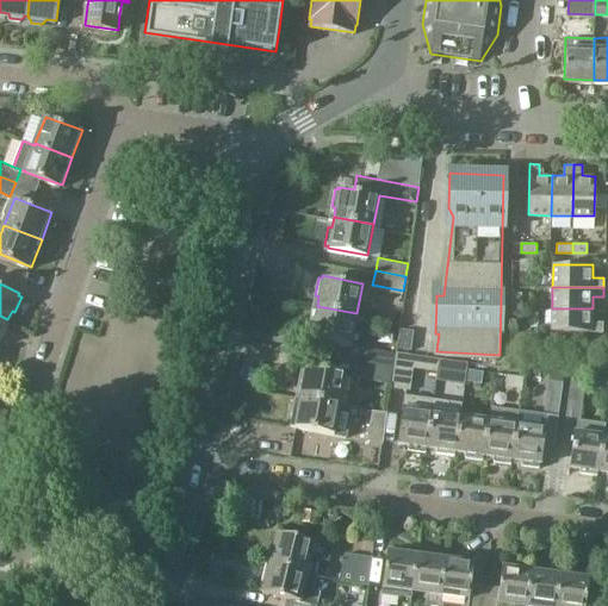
[(513,307),(522,307),(522,293),(513,293),(513,307)]
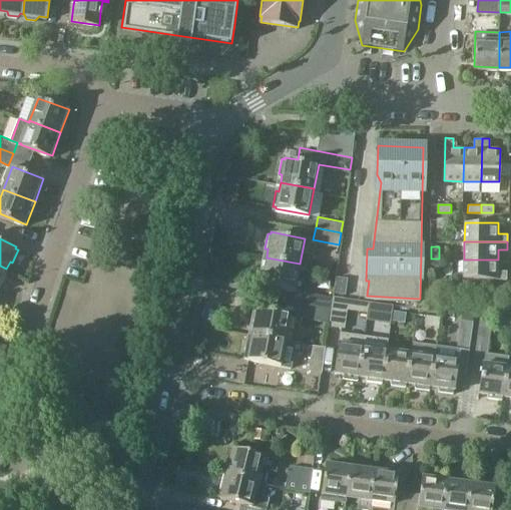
[(295,290),(300,264),(267,258),(265,266),(262,266),(259,281),(262,282),(262,283),(295,290)]
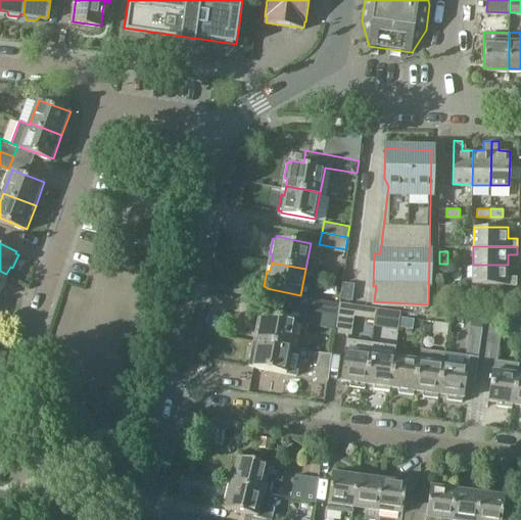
[(439,265),(439,276),(447,277),(447,265),(439,265)]
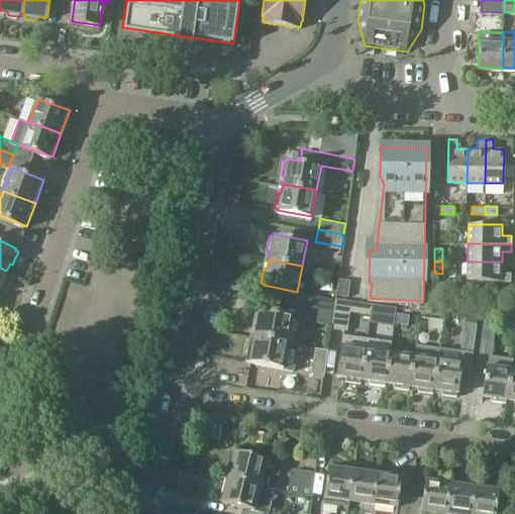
[(502,272),(502,262),(468,262),(468,280),(511,281),(511,272),(502,272)]
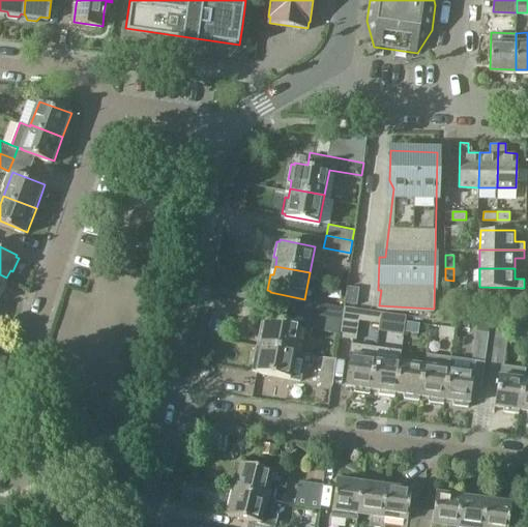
[(348,302),(358,303),(360,287),(350,286),(348,302)]
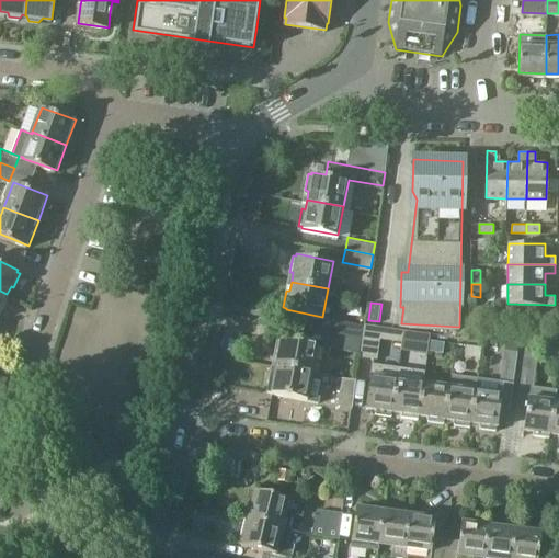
[(337,319),(334,332),(362,337),(364,325),(337,319)]
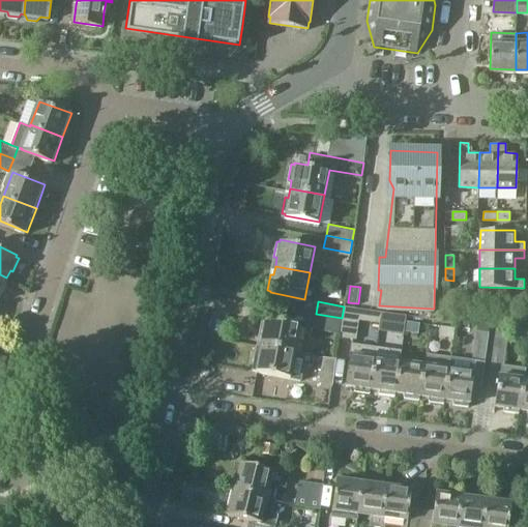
[(341,337),(354,339),(357,308),(345,305),(341,337)]
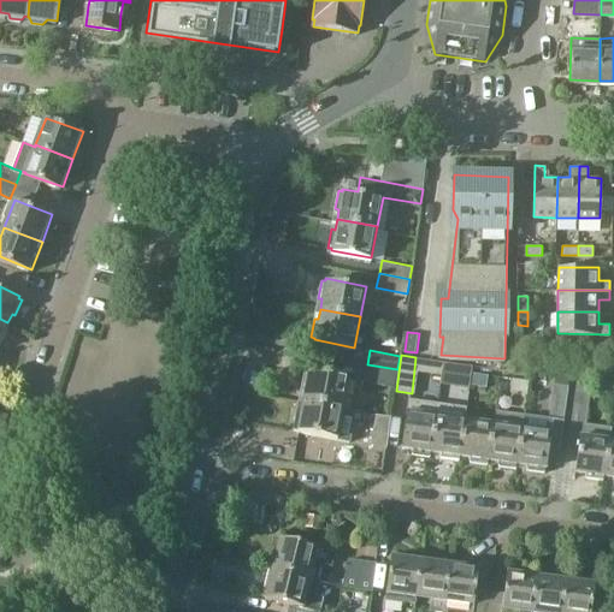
[(395,384),(397,369),(367,364),(365,379),(395,384)]
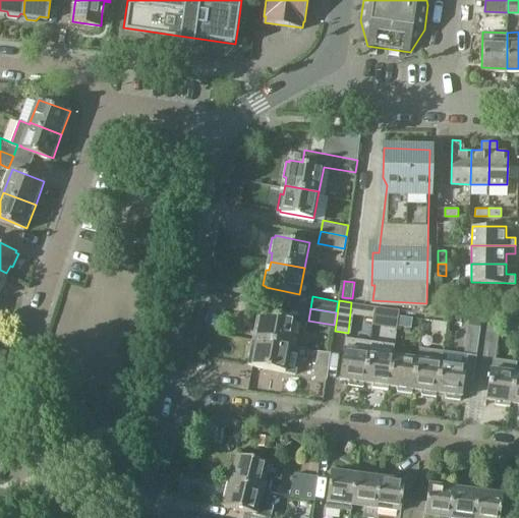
[(257,329),(256,337),(290,343),(295,318),(261,311),(261,313),(257,312),(254,328),(257,329)]
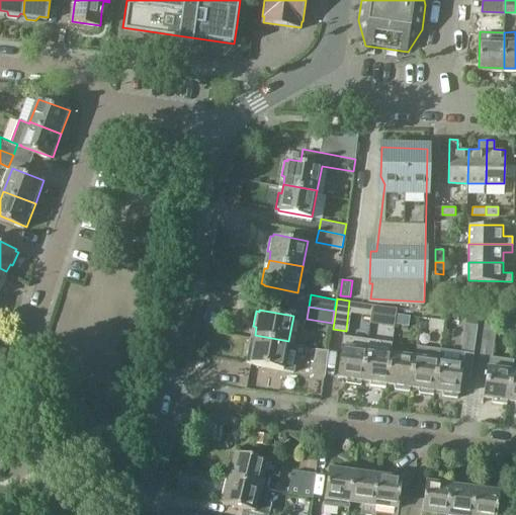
[(411,314),(398,313),(396,322),(410,324),(411,314)]
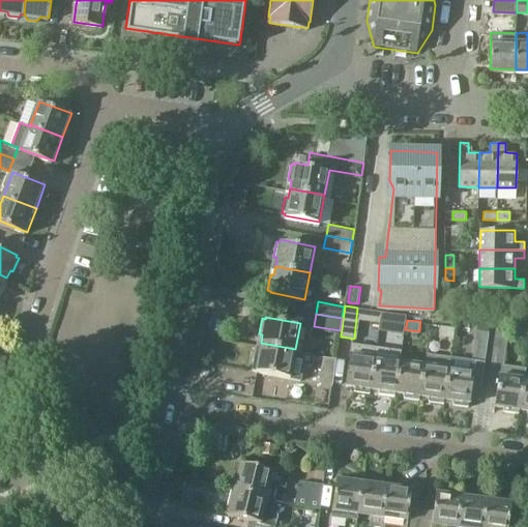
[(442,324),(440,334),(455,337),(456,326),(442,324)]
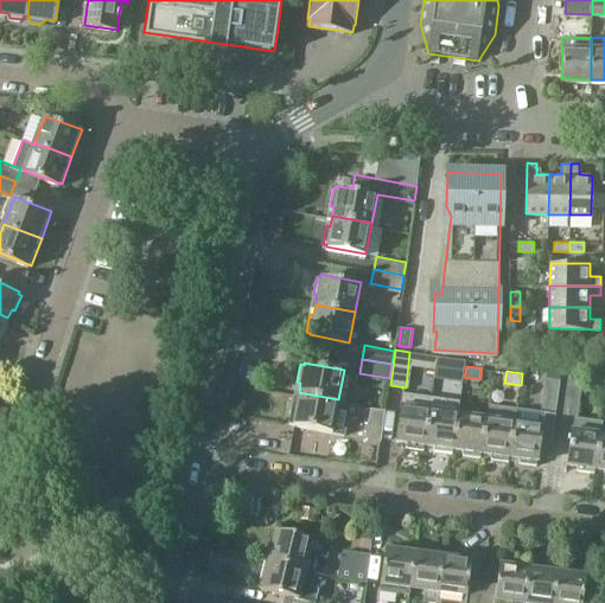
[(564,417),(575,418),(579,417),(584,376),(570,373),(564,417)]
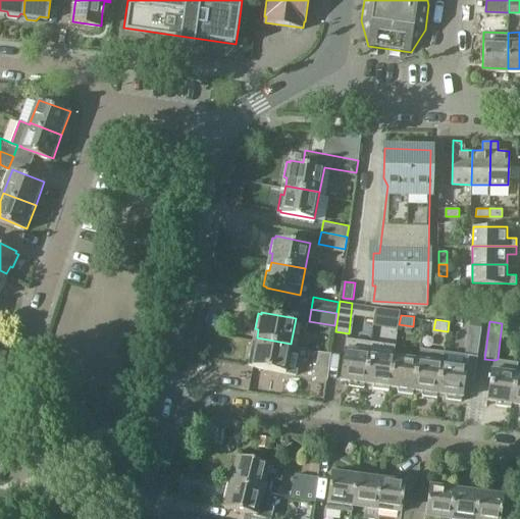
[(291,347),(291,344),(257,338),(255,347),(252,346),(249,361),(252,362),(252,364),(286,370),(289,356),(308,360),(310,351),(291,347)]
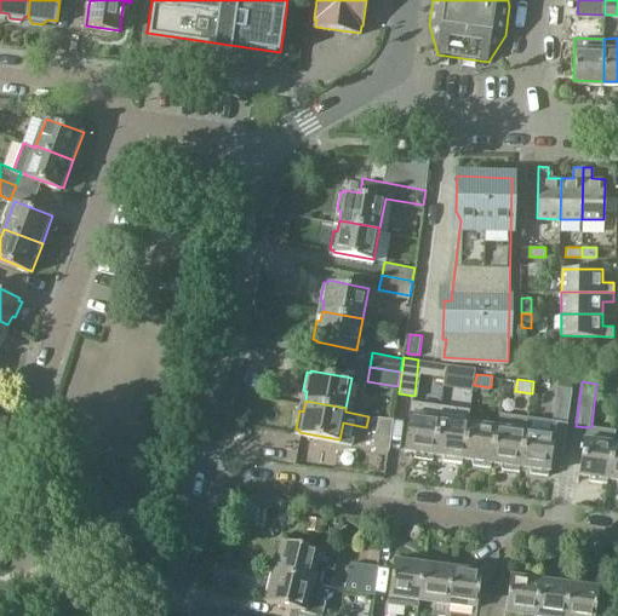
[(412,402),(406,449),(417,450),(417,454),(434,456),(435,453),(435,454),(442,406),(412,402)]
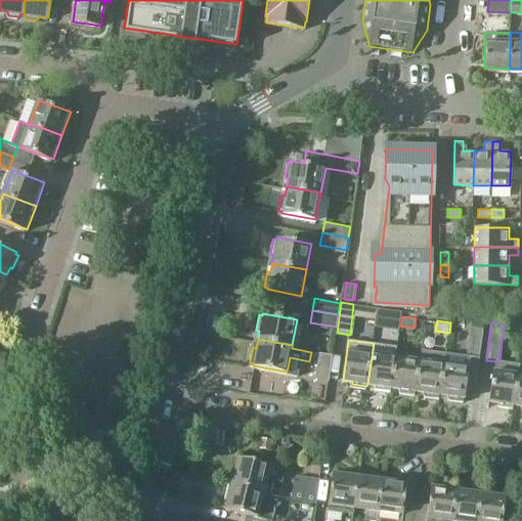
[(398,347),(374,343),(367,384),(377,385),(377,388),(391,390),(392,387),(396,356),(398,347)]
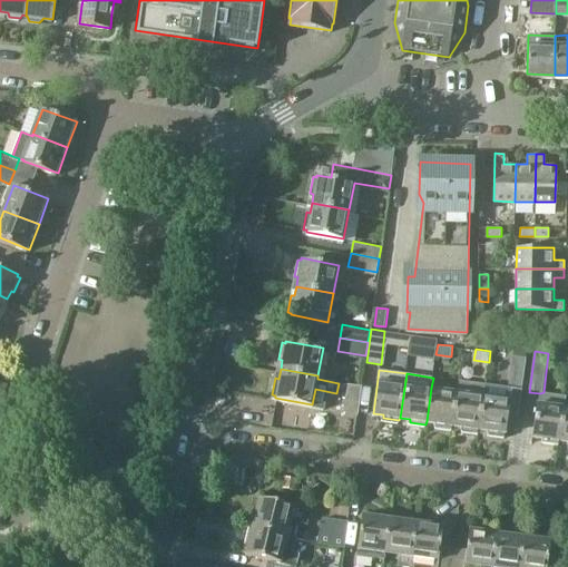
[(362,383),(348,381),(343,410),(358,412),(362,383)]
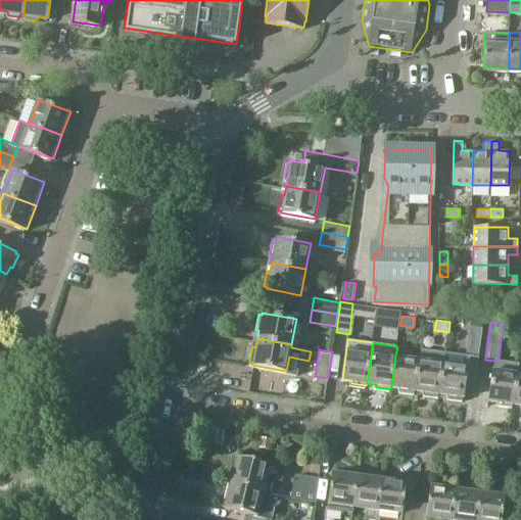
[(421,349),(420,359),(416,389),(425,390),(424,393),(439,395),(439,392),(440,392),(444,363),(445,352),(421,349)]
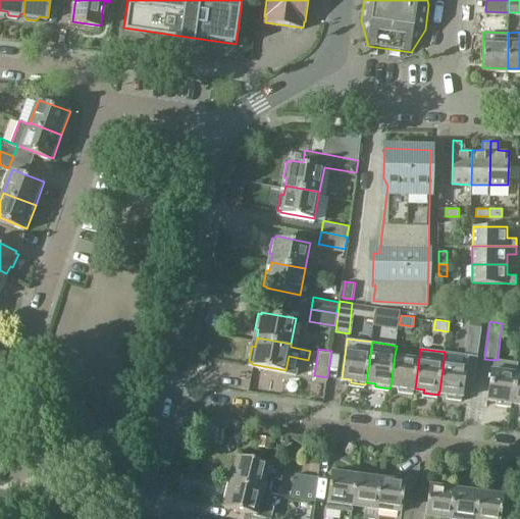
[(419,358),(395,355),(391,385),(400,386),(399,390),(414,392),(414,388),(415,388),(419,358)]
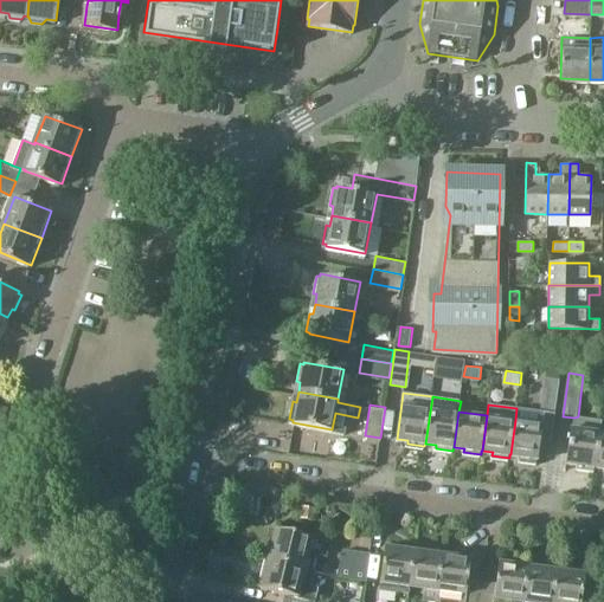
[(596,466),(597,467),(602,432),(603,420),(578,416),(574,418),(573,427),(572,427),(567,463),(578,464),(578,467),(595,470),(596,466)]
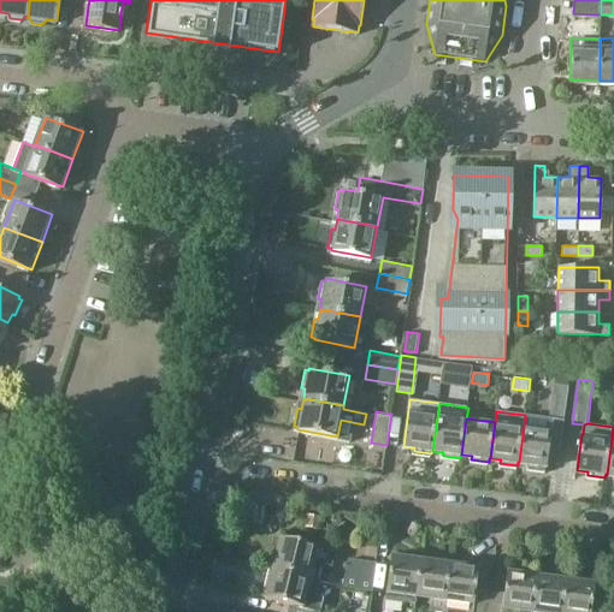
[(553,431),(524,427),(519,462),(529,464),(529,468),(547,470),(547,467),(548,467),(553,431)]
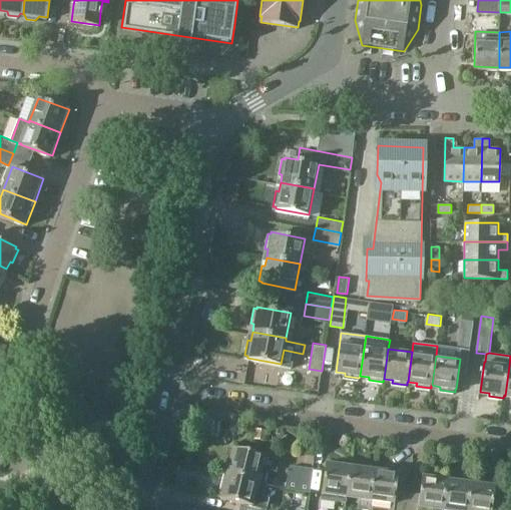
[(267,440),(269,431),(256,428),(254,438),(267,440)]
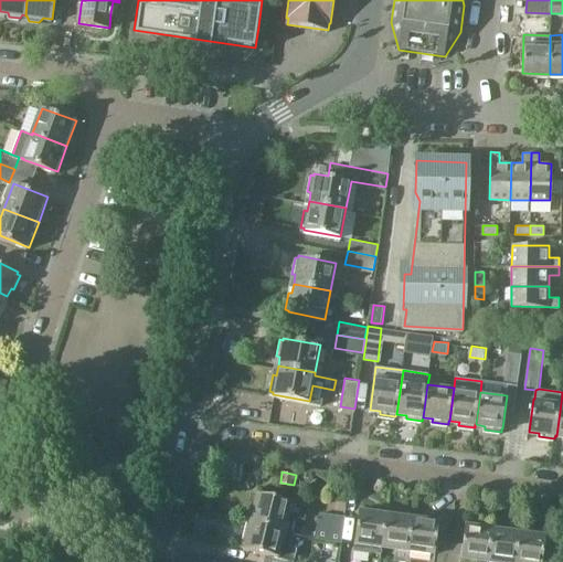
[(252,501),(248,519),(295,530),(298,518),(306,519),(309,505),(304,504),(257,492),(255,502),(252,501)]
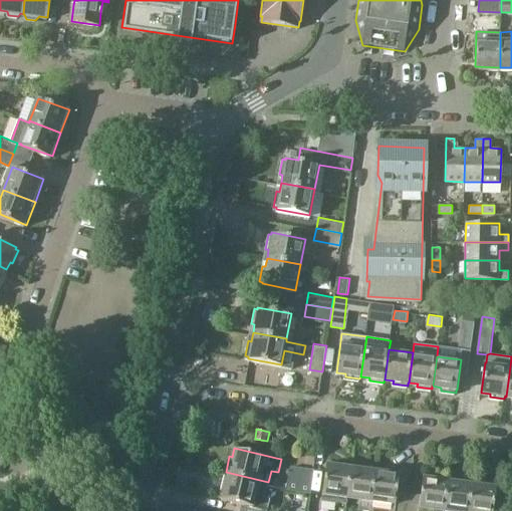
[(347,496),(346,496),(350,466),(342,465),(343,462),(328,460),(328,463),(327,463),(322,499),(346,502),(347,496)]
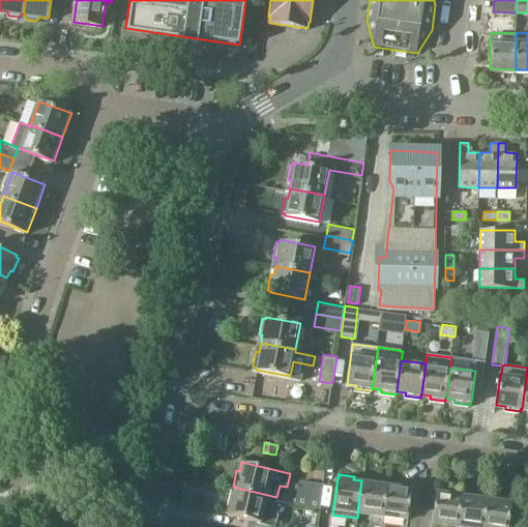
[(309,505),(321,506),(324,482),(300,478),(295,502),(309,505)]
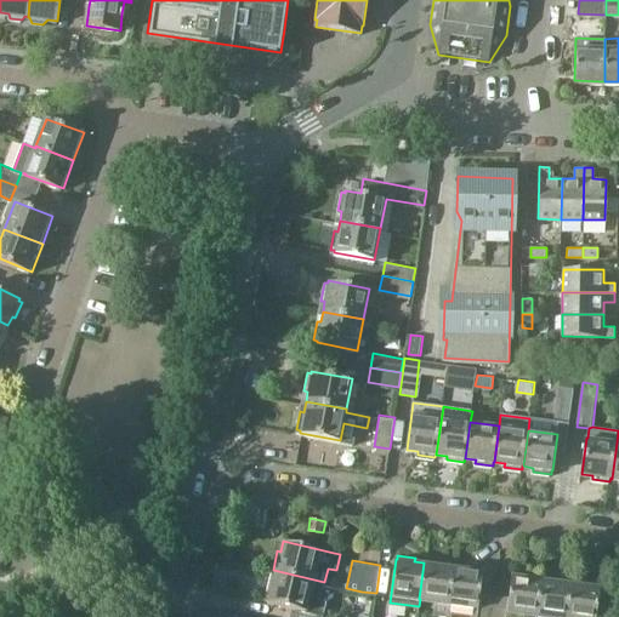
[(425,563),(424,563),(419,599),(420,599),(436,601),(435,616),(446,616),(453,567),(443,566),(443,563),(426,560),(425,563)]
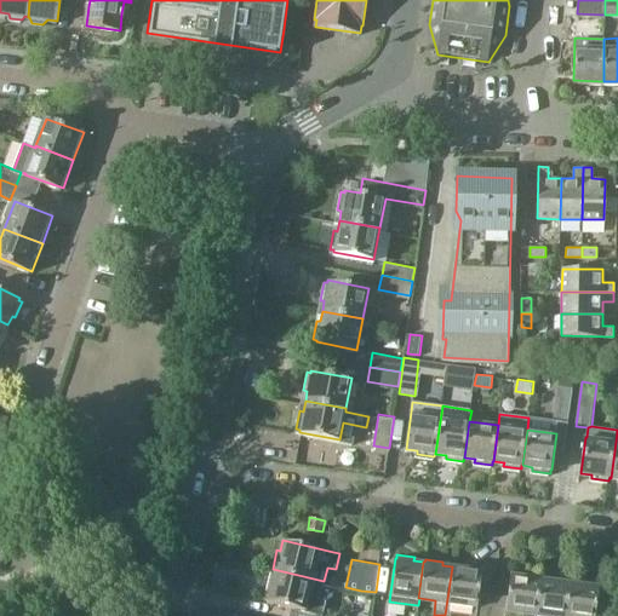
[(475,615),(482,570),(471,569),(471,565),(455,563),(453,566),(452,566),(445,615),(475,615)]
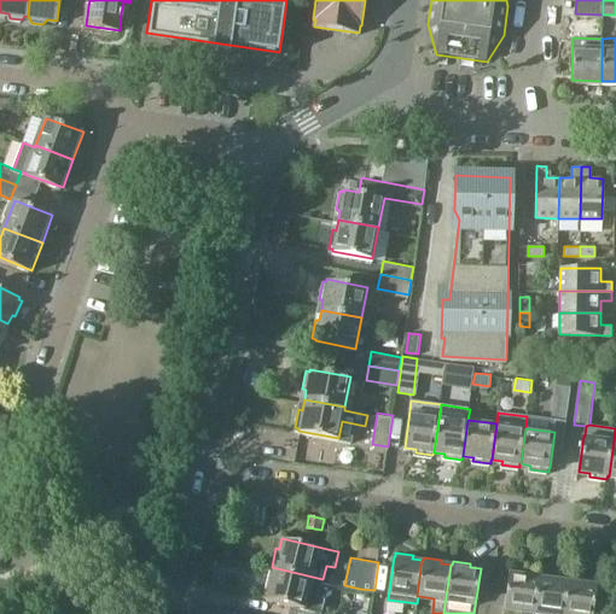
[(326,597),(319,595),(323,579),(272,567),(267,586),(271,588),(267,598),(306,607),(306,608),(323,613),(326,597)]
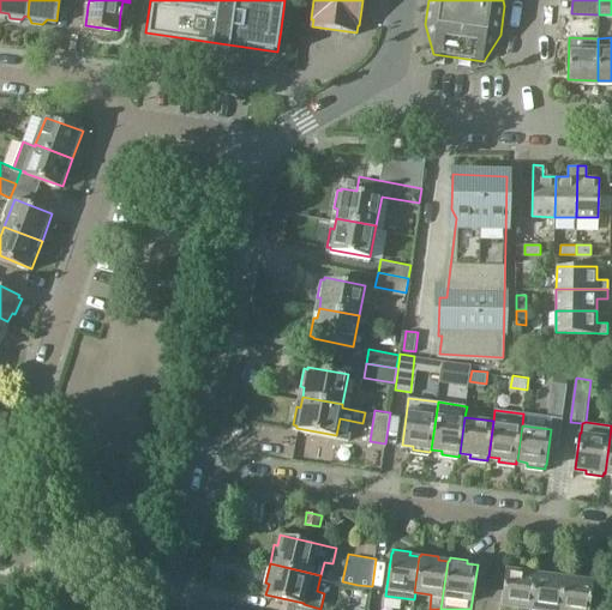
[(531,609),(532,608),(529,608),(534,572),(526,571),(526,568),(508,566),(508,568),(507,568),(502,604),(520,607),(519,609),(531,609)]
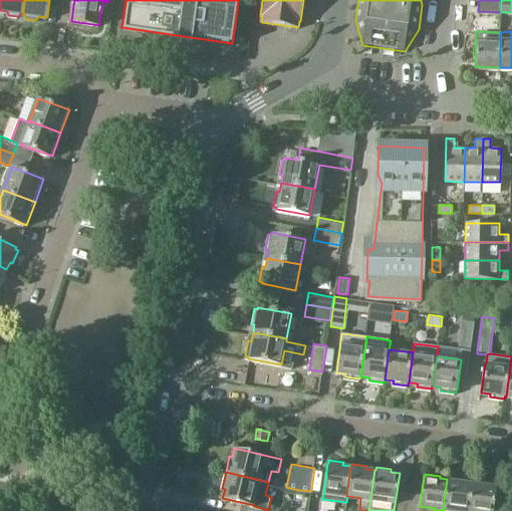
[(443,509),(456,510),(468,510),(472,483),(463,482),(464,479),(449,477),(449,480),(447,479),(443,509)]
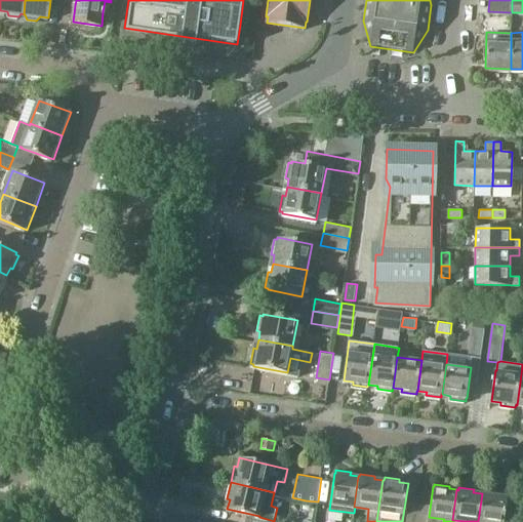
[(483,493),(482,493),(478,521),(504,521),(508,496),(497,495),(498,492),(483,490),(483,493)]
